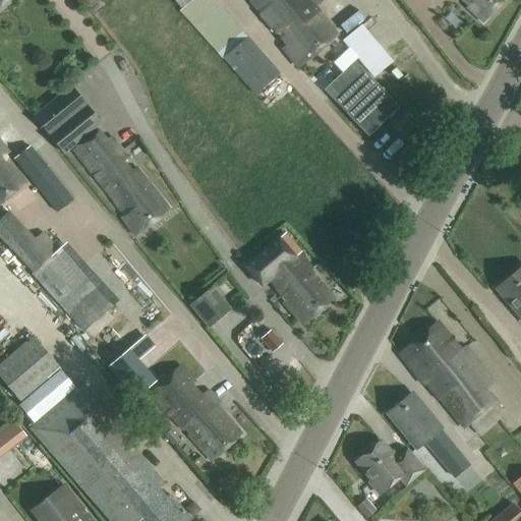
[(0,0),(0,8),(9,0),(0,0)]
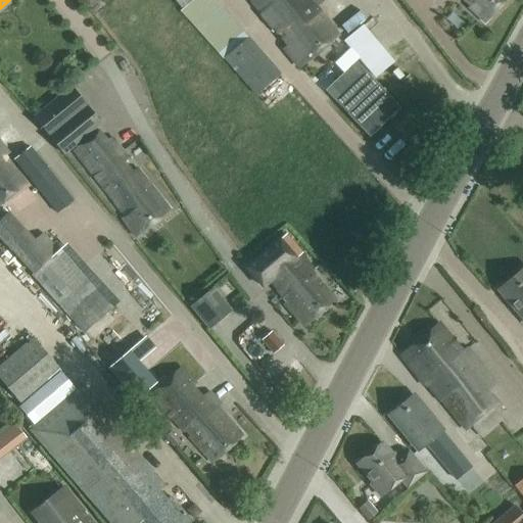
[(191,0),(176,0),(175,1),(182,9),(191,0)]
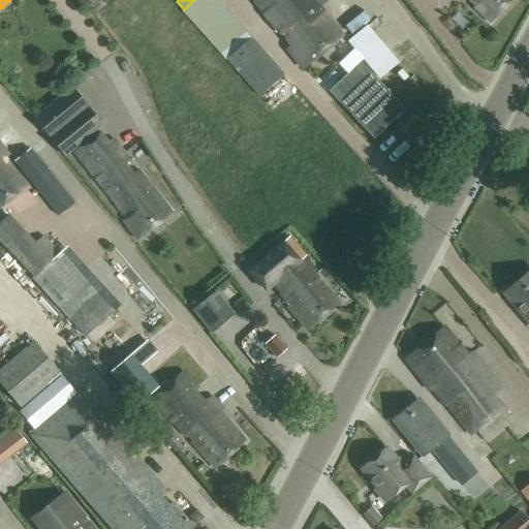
[(258,96),(282,75),(217,0),(199,0),(186,12),(258,96)]
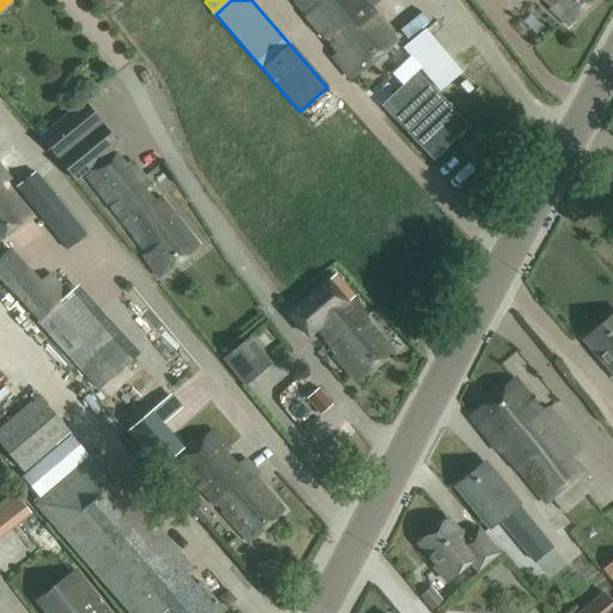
[(396,43),(359,0),(295,0),(295,1),(338,54),(332,58),(351,80),(396,43)]
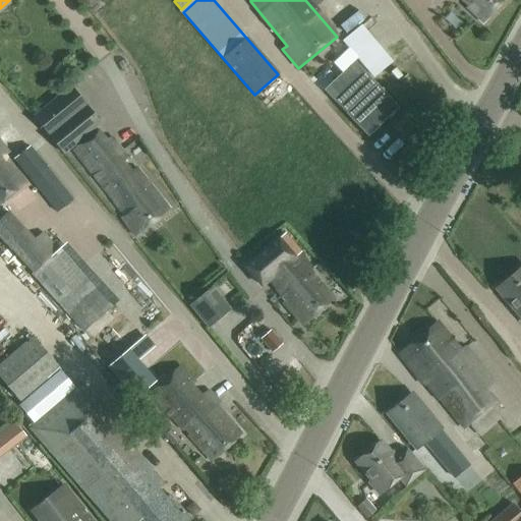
[(458,0),(482,23),(504,0),(458,0)]
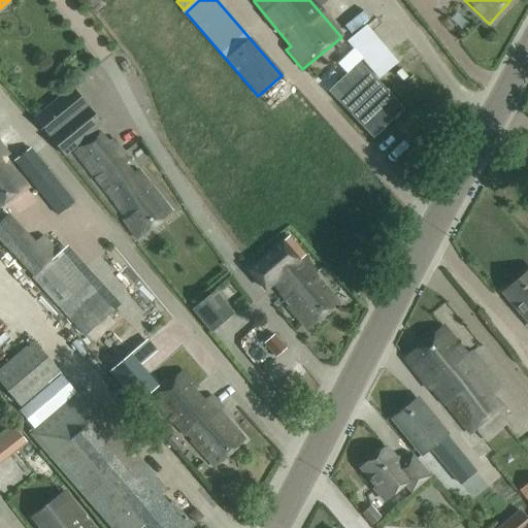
[(378,78),(396,64),(365,28),(348,42),(378,78)]
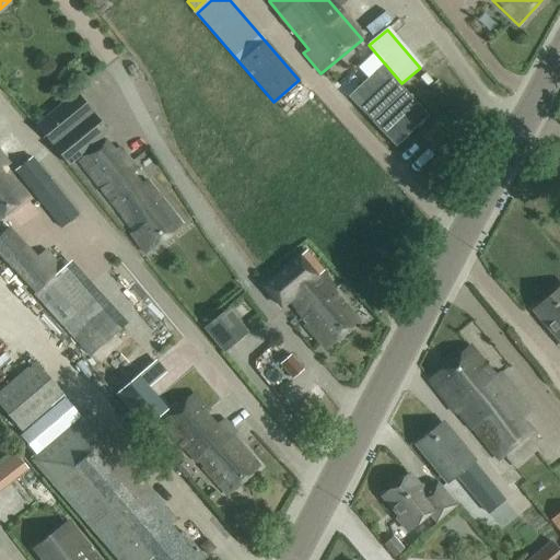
[(67,165),(107,132),(92,113),(76,92),(36,126),(51,146),(67,165)]
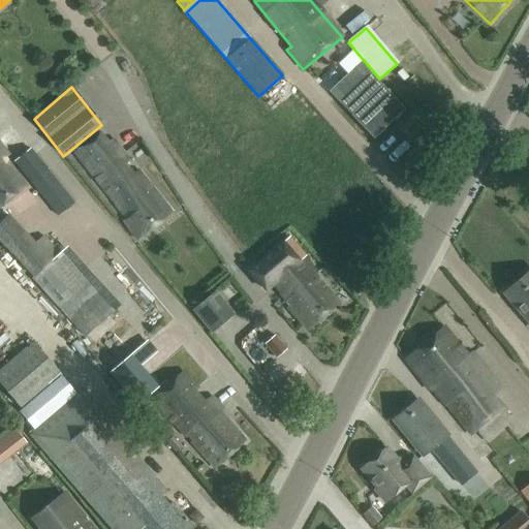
[(111,143),(100,130),(74,152),(115,205),(125,218),(122,220),(136,239),(170,212),(139,173),(135,177),(125,163),(129,160),(114,141),(111,143)]
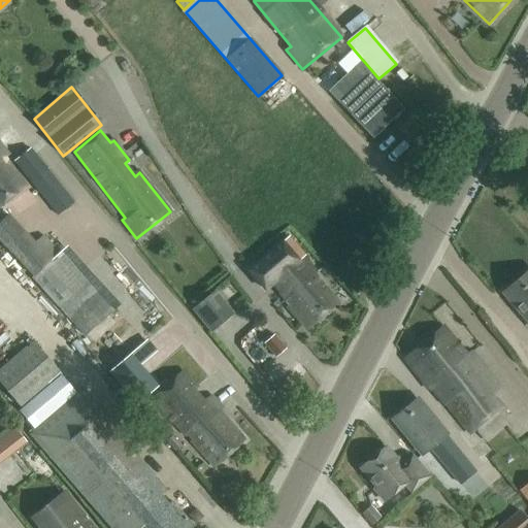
[(0,205),(26,186),(5,159),(9,156),(0,142),(0,205)]
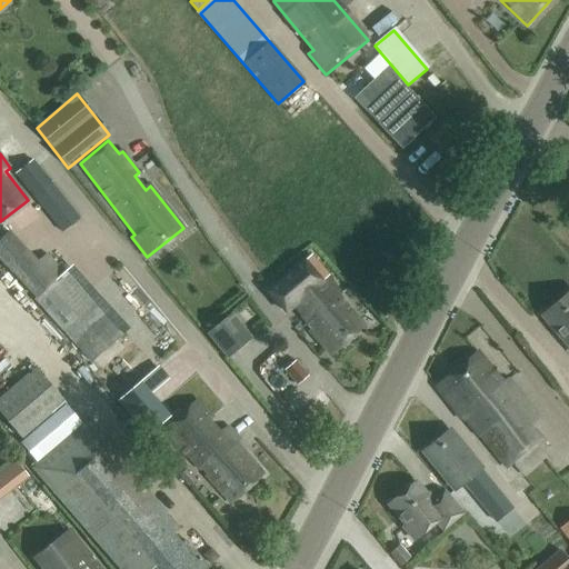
[(62,232),(79,219),(33,161),(16,175),(62,232)]
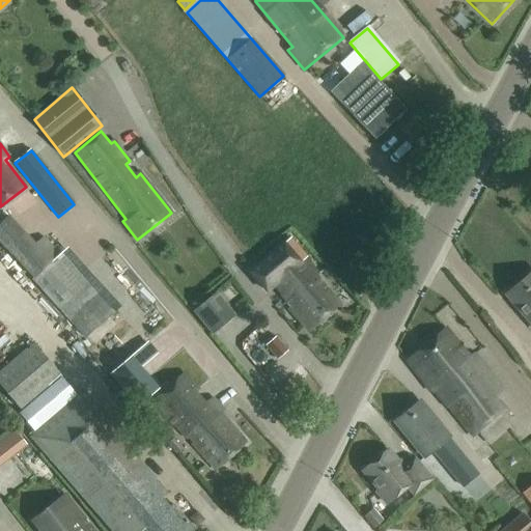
[(8,215),(0,223),(0,243),(34,279),(60,254),(44,238),(35,243),(8,215)]
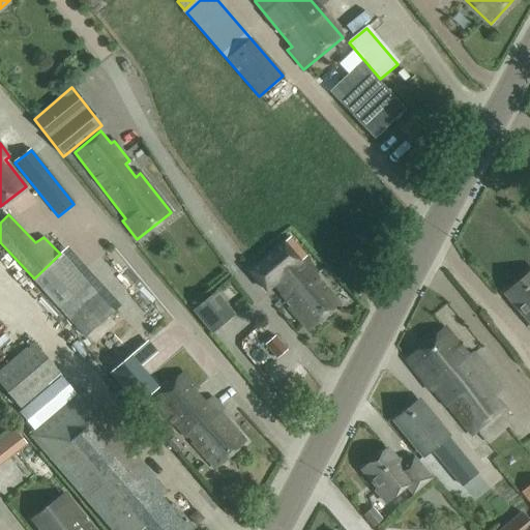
[(289,237),(247,270),(266,293),(273,287),(290,305),(287,307),(306,331),(339,305),(319,282),(317,277),(300,257),(303,255),(289,237)]
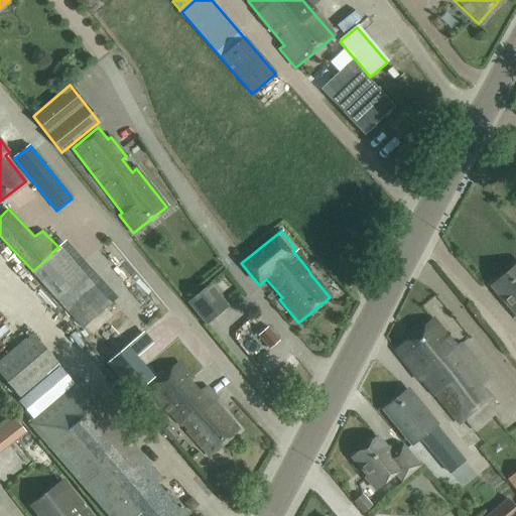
[(515,266),(492,287),(515,315),(515,266)]
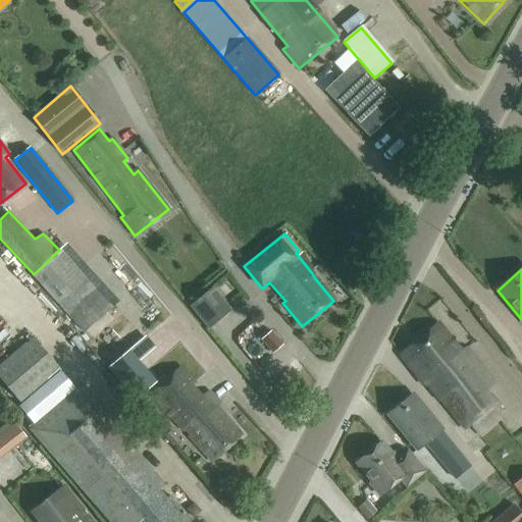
[(208,327),(229,309),(211,288),(190,306),(208,327)]
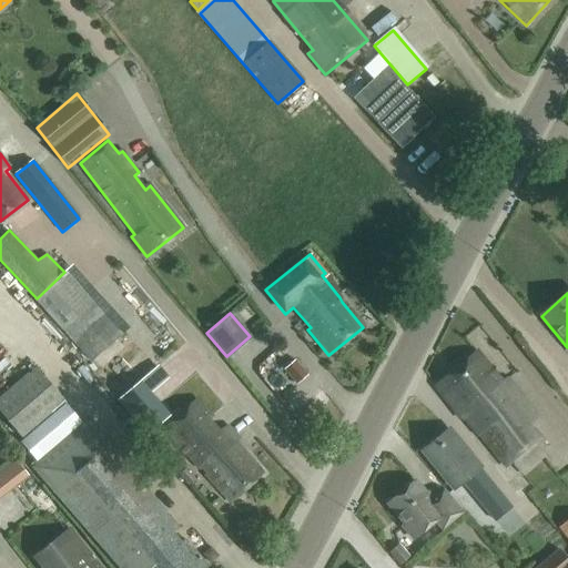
[(504,384),(477,352),(435,385),(459,416),(462,415),(504,469),(511,463),(520,474),(549,452),(530,426),(538,419),(525,402),(507,381),(504,384)]
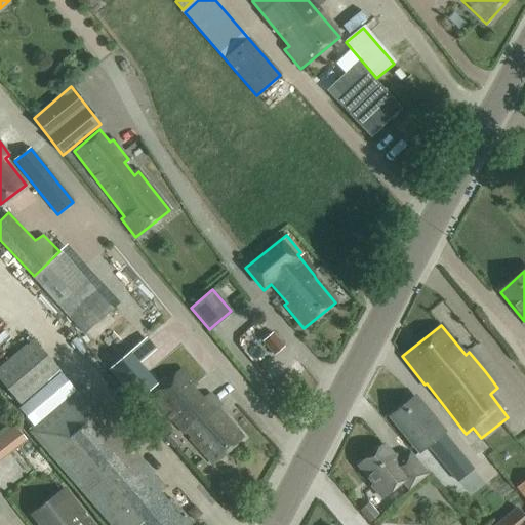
[(273,333),(263,341),(274,355),(284,347),(273,333)]
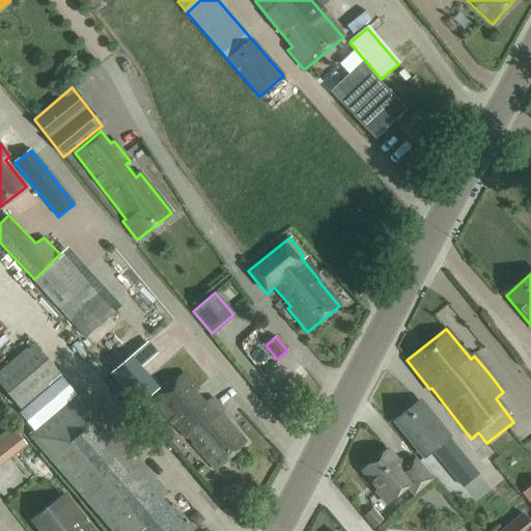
[(67,404),(51,385),(60,376),(33,344),(0,372),(0,385),(21,409),(17,412),(34,432),(43,442),(37,446),(111,530),(192,530),(194,530),(172,505),(168,508),(160,500),(167,494),(103,420),(105,419),(82,392),(67,404)]
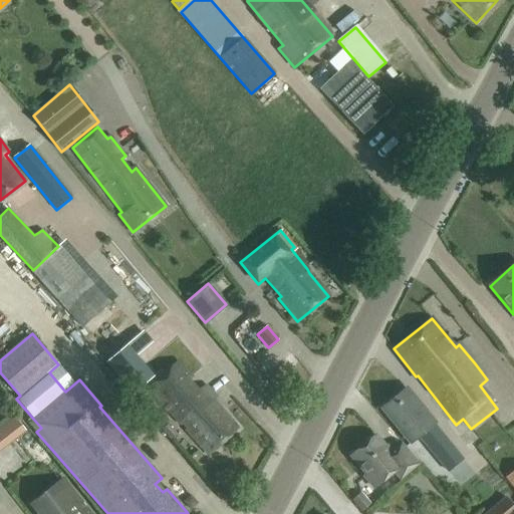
[(48,339),(53,353),(64,350),(59,335),(48,339)]
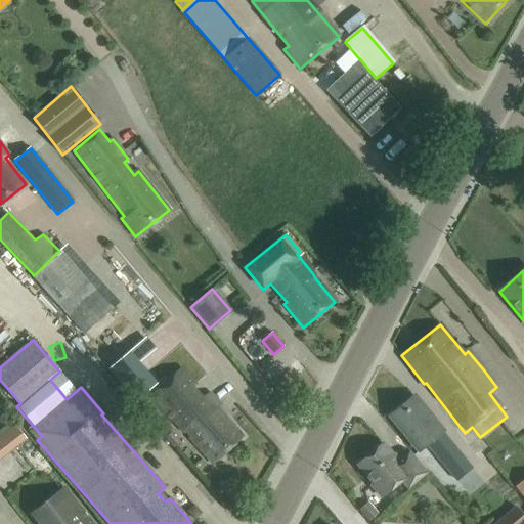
[(132,399),(142,390),(150,384),(141,373),(123,352),(104,368),(132,399)]
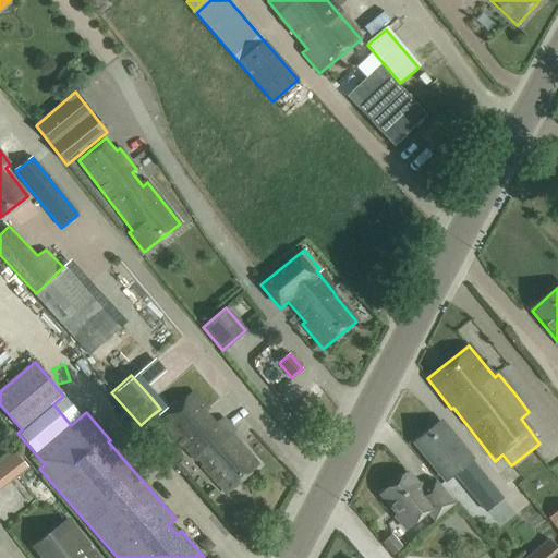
[(216,424),(206,412),(208,410),(192,392),(160,422),(228,494),(259,464),(232,436),(235,433),(222,419),(216,424)]
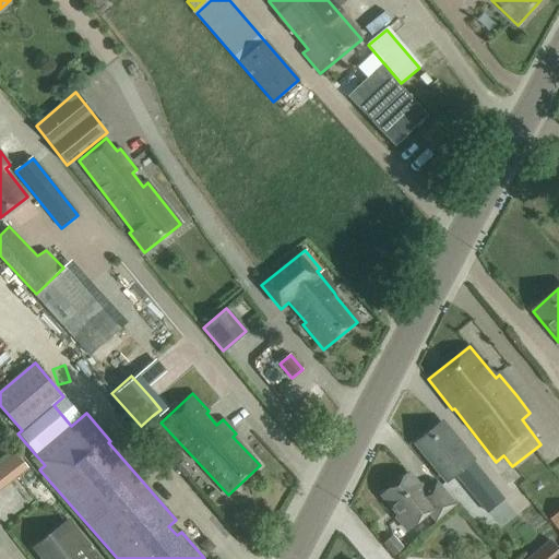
[(502,499),(472,461),(473,460),(441,421),(415,443),(447,482),(455,474),(487,512),(502,499)]
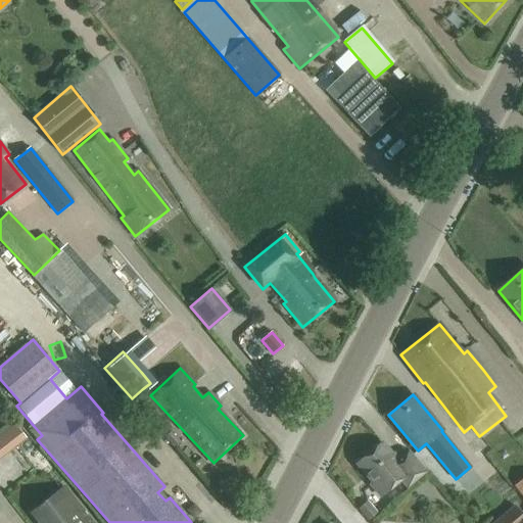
[(522,420),(508,432),(522,450),(522,420)]
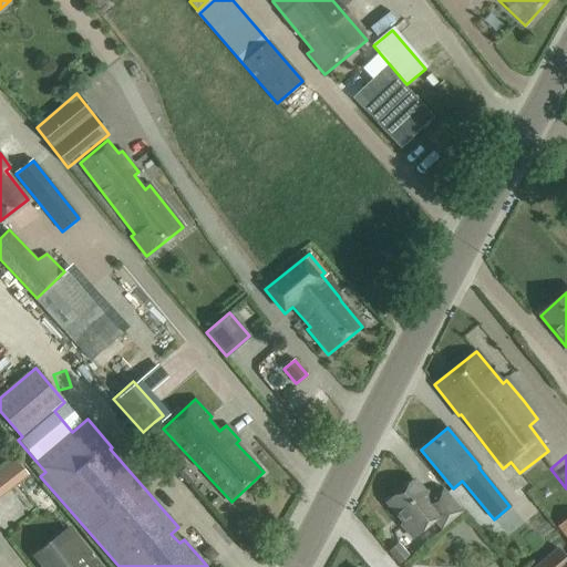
[(0,470),(0,495),(28,474),(16,459),(0,470)]
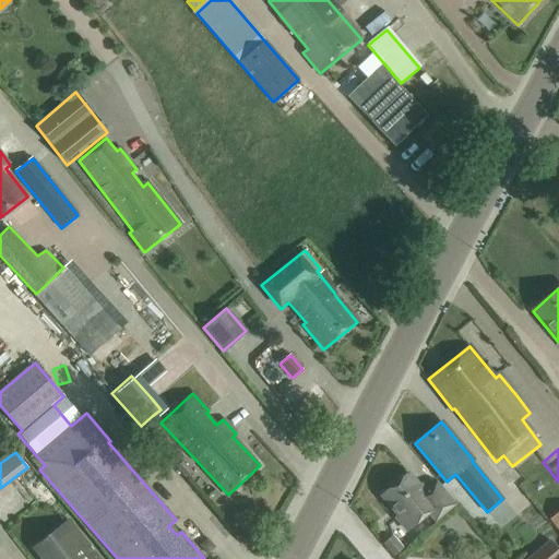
[(176,466),(187,479),(193,474),(182,460),(176,466)]
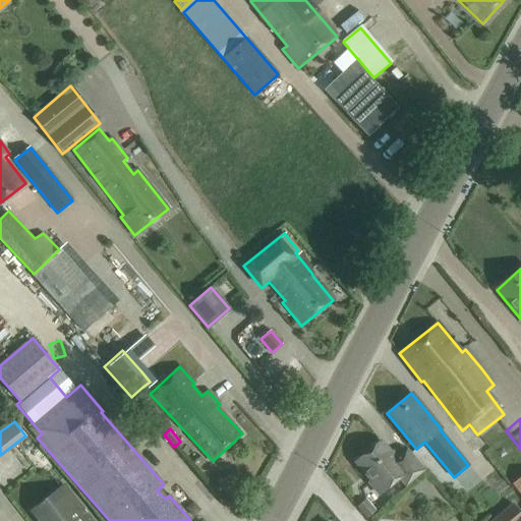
[(394,458),(381,441),(355,462),(370,480),(368,482),(379,495),(398,479),(405,487),(425,471),(406,448),(394,458)]
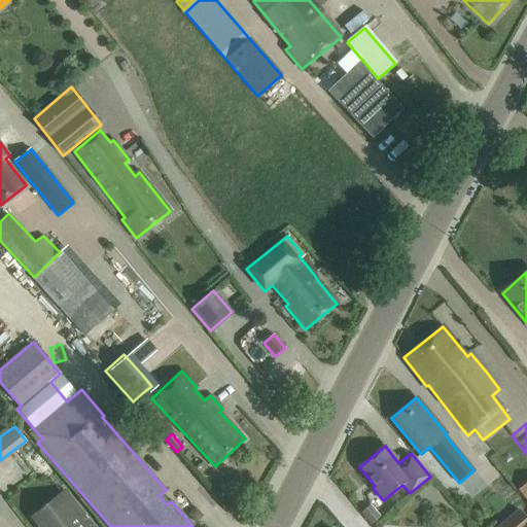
[(92,526),(64,490),(30,517),(37,526),(92,526)]
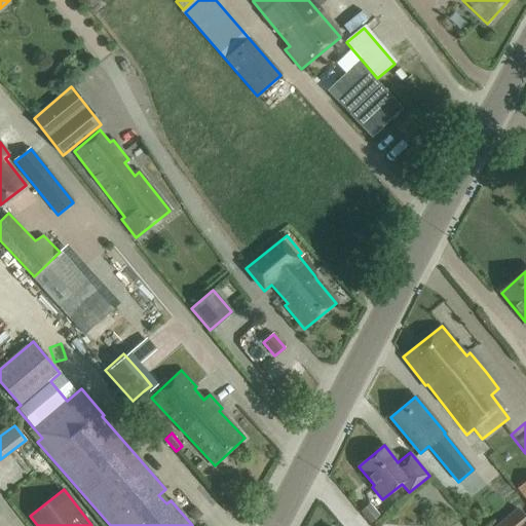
[(369,524),(370,524),(379,517),(369,503),(360,512),(369,524)]
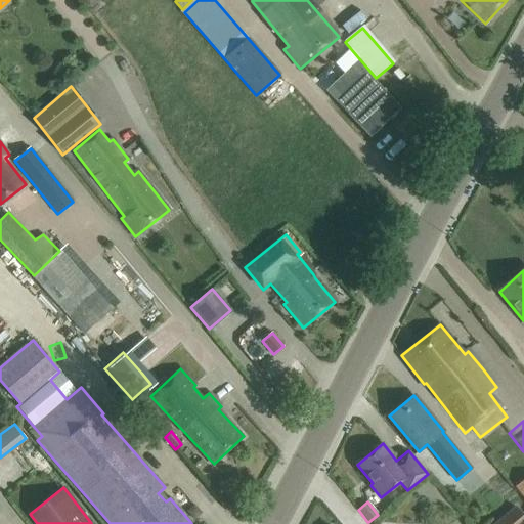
[(523,523),(523,515),(516,506),(492,523),(523,523)]
